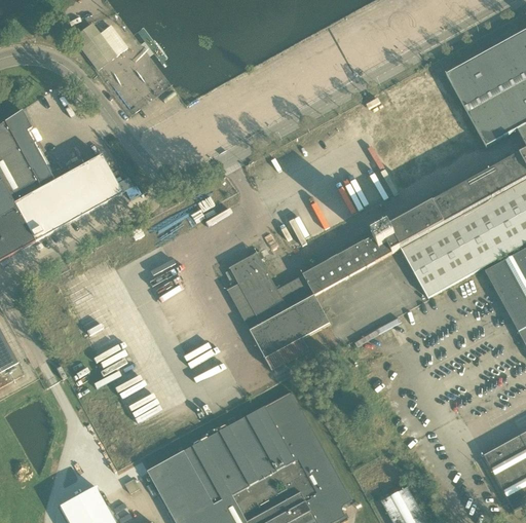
[(78,0),(76,1),(86,19),(98,13),(88,0),(78,0)]
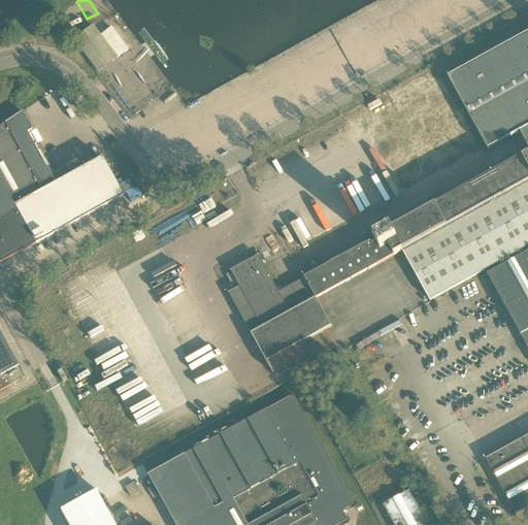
[(95,36),(87,26),(77,33),(73,36),(81,46),(98,68),(117,55),(99,32),(95,36)]
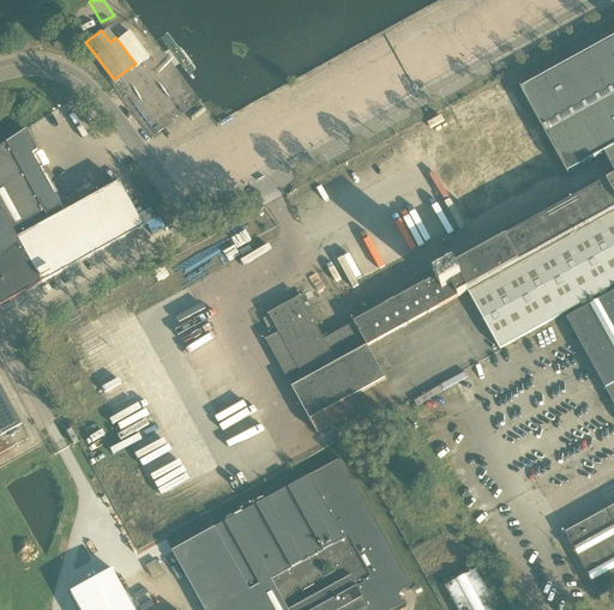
[(0,302),(41,281),(143,224),(118,180),(65,209),(65,207),(66,206),(48,174),(47,174),(48,175),(44,177),(38,167),(43,164),(35,149),(37,148),(25,127),(0,143),(0,302)]
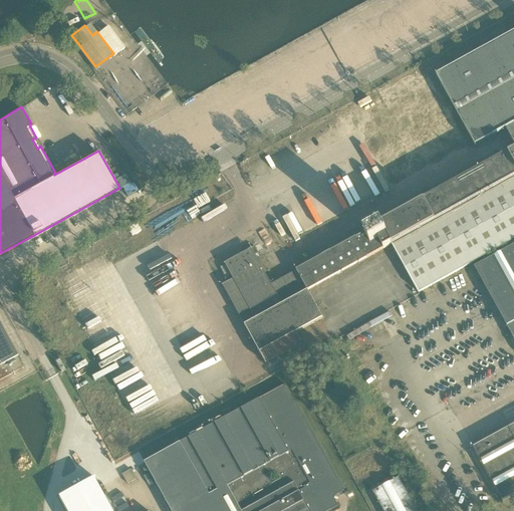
[(0,376),(23,364),(0,321),(0,376)]
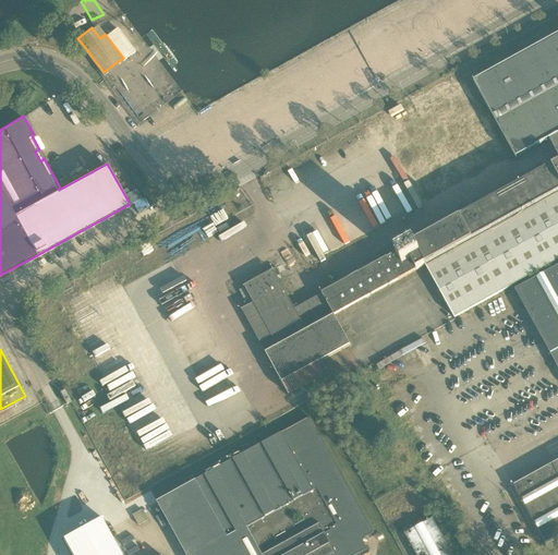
[(64,387),(60,389),(67,401),(71,398),(64,387)]
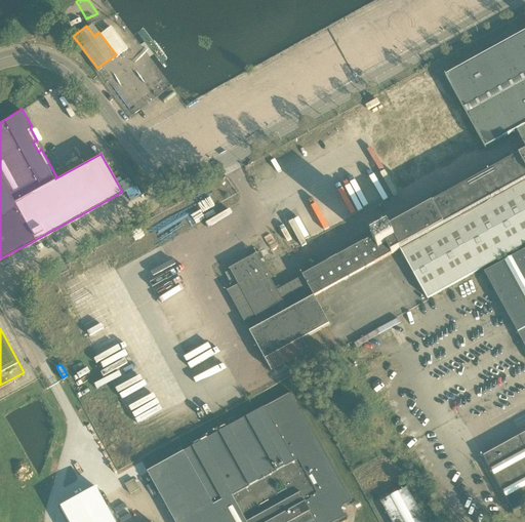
[(148,470),(176,521),(328,521),(345,513),(339,505),(352,497),(291,390),(265,404),(148,470)]
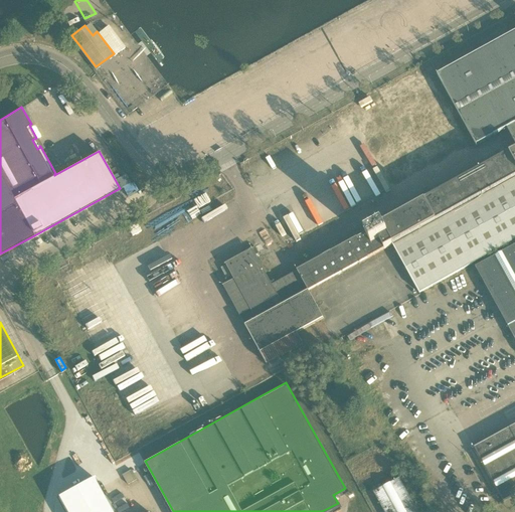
[(514,420),(474,440),(495,486),(514,476),(514,420)]
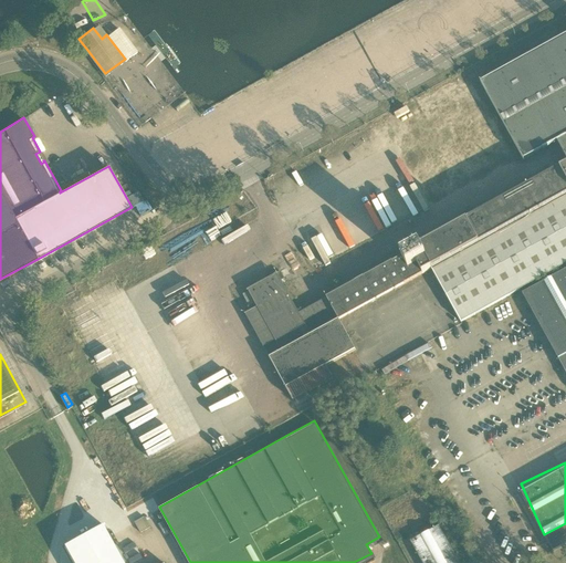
[(64,543),(64,544),(74,562),(125,562),(103,522),(64,543)]
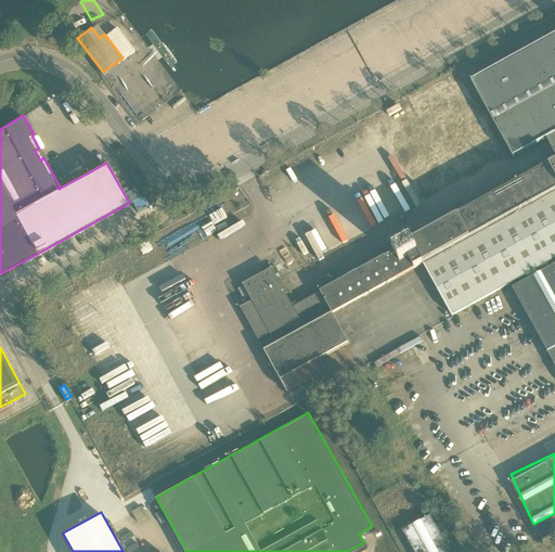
[(415,551),(452,551),(430,512),(402,527),(415,551)]
